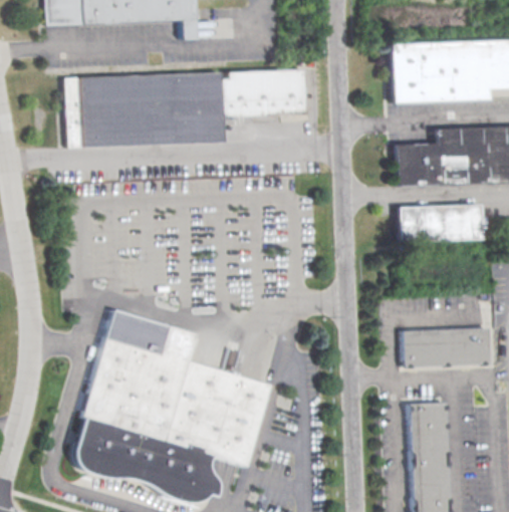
[(195,0),(197,38),(182,39),(182,20),(49,25),(48,0),(195,0)]
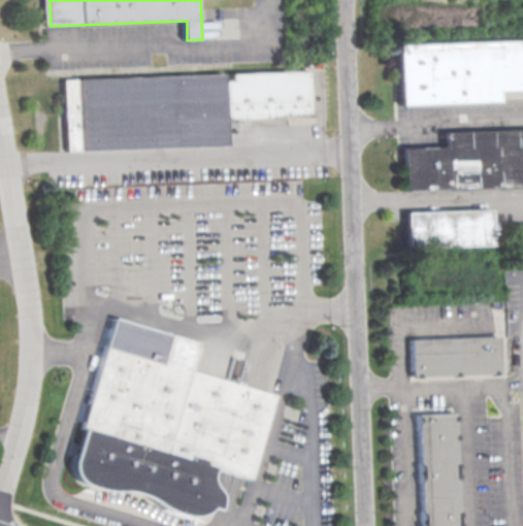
[(522,89),(502,90),(502,100),(404,104),(402,48),(522,43),(522,89)]
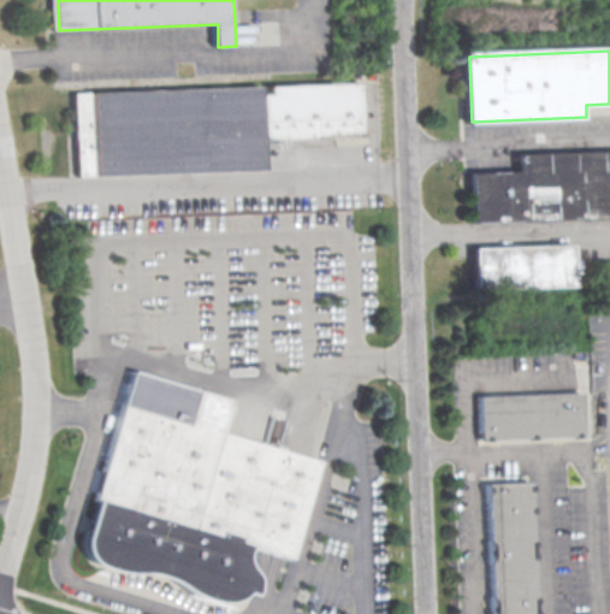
[(361,83),(362,135),(267,139),(268,167),(83,175),(80,93),(361,83)]
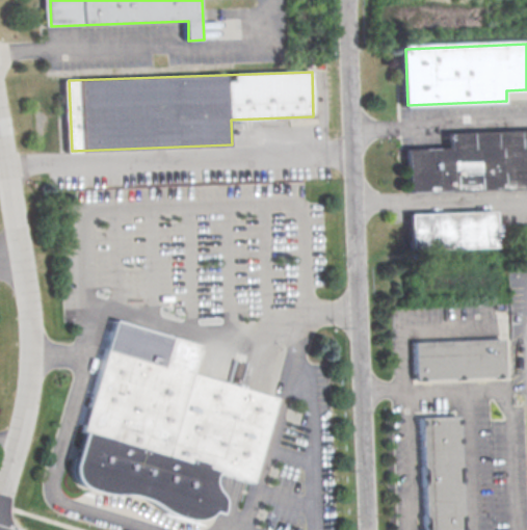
[(526,184),(412,192),(409,149),(451,147),(451,135),(526,130),(526,184)]
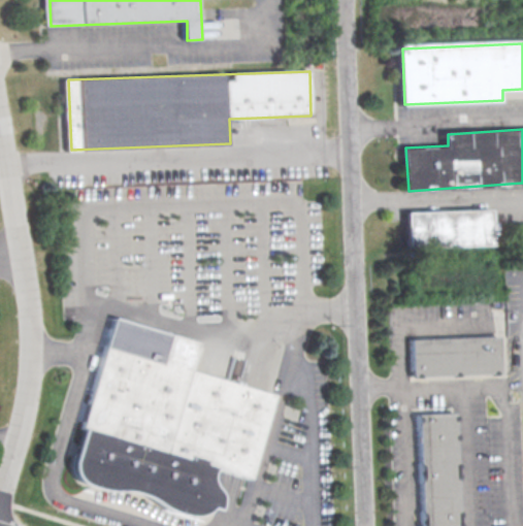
[(491,209),(493,244),(413,249),(411,214),(491,209)]
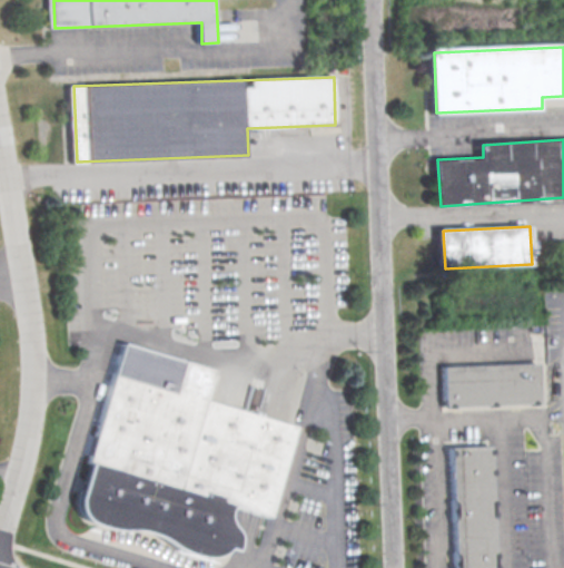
[(178,391),(189,363),(218,370),(210,399),(293,427),(267,517),(227,505),(226,516),(236,531),(234,547),(226,546),(207,555),(189,551),(176,545),(156,534),(131,528),(119,528),(86,519),(80,507),(120,372),(178,391)]
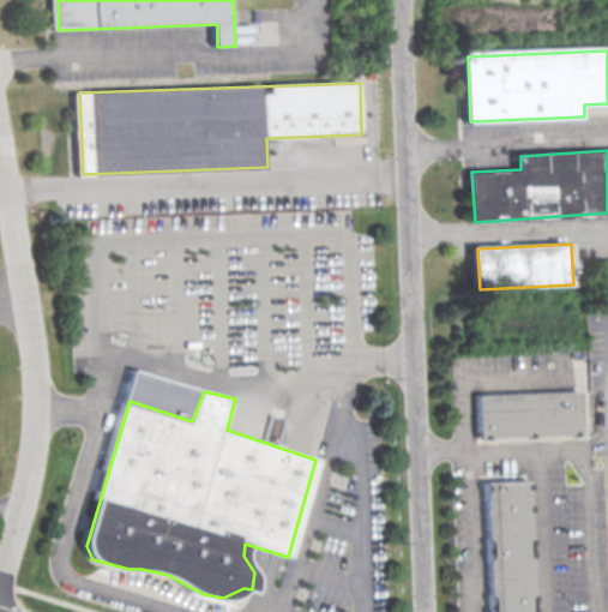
[(579,391),(582,436),(482,441),(480,396),(579,391)]
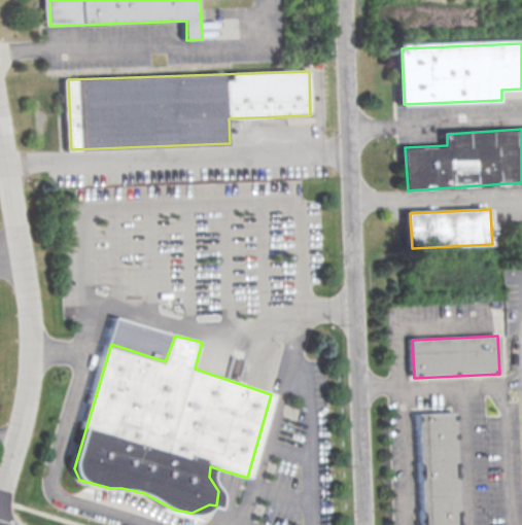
[(457,412),(459,524),(420,524),(418,413),(457,412)]
